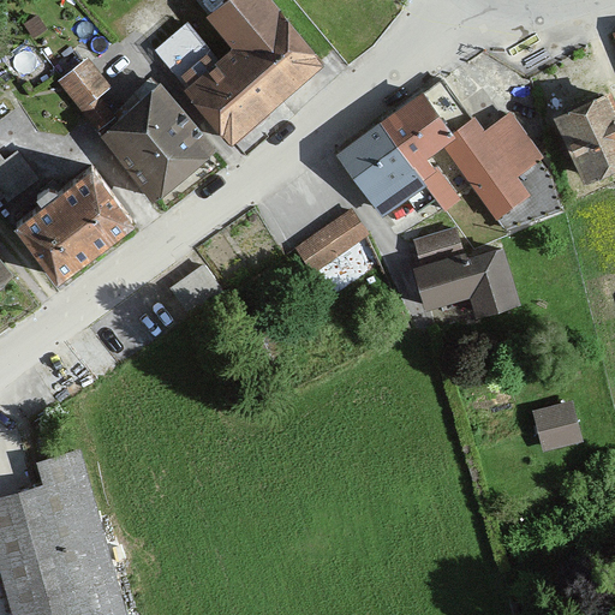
[(230,52),(180,91),(220,141),(317,63),(267,0),(220,0),(201,16),(230,52)]
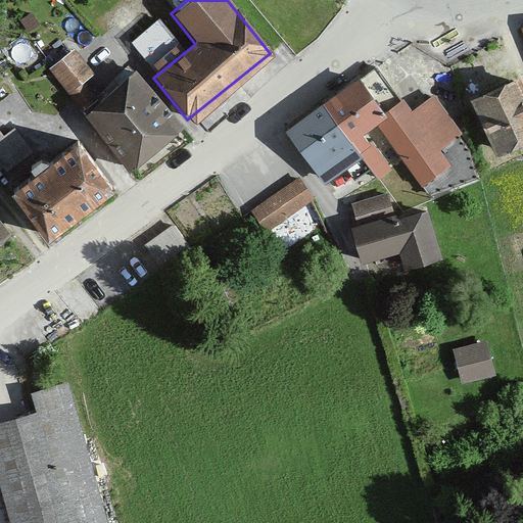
[(76,43),(49,64),(72,92),(98,70),(76,43)]
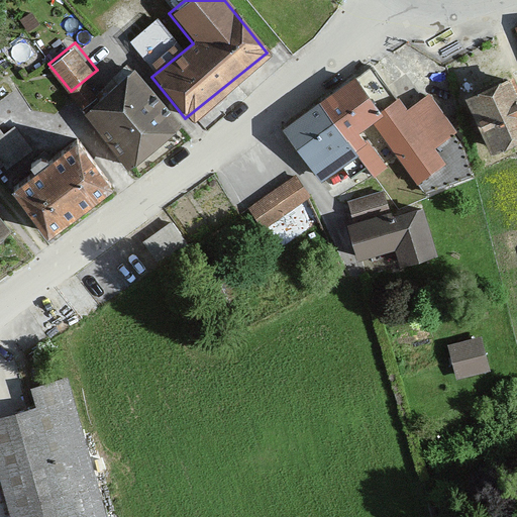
[(177,125),(128,66),(79,106),(128,166),(177,125)]
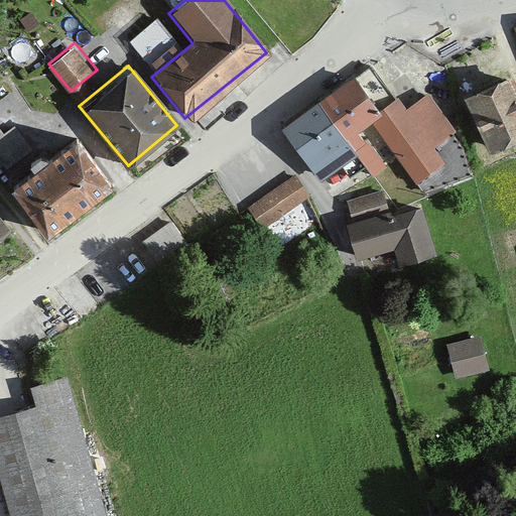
[(353,76),(282,131),(320,180),(358,151),(376,174),(386,166),(361,134),(370,126),(385,116),(380,110),(353,76)]
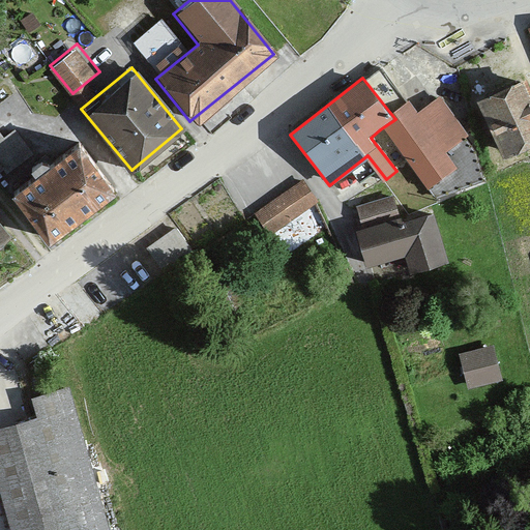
[(529,147),(529,95),(523,81),(473,104),(500,160),(529,147)]
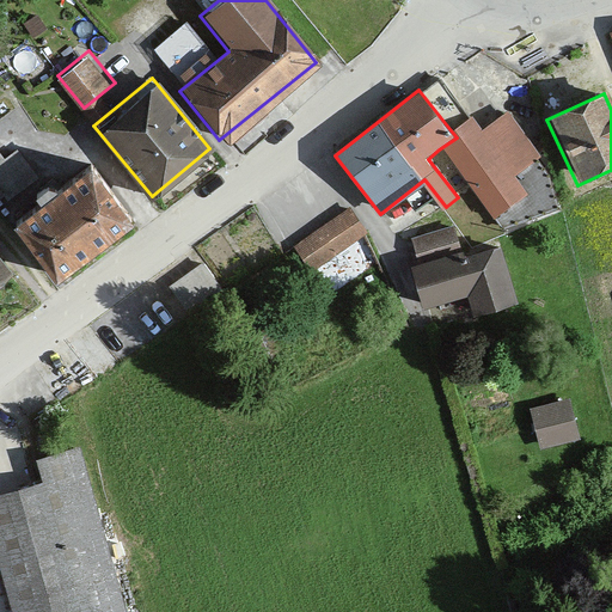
[(470,116),(451,130),(457,138),(439,150),(493,222),(530,196),(515,177),(543,157),(510,114),(483,133),(470,116)]
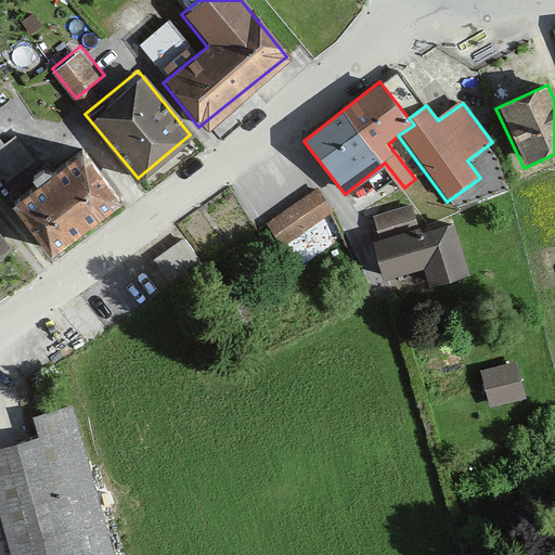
[(111,203),(73,153),(7,203),(46,253),(111,203)]
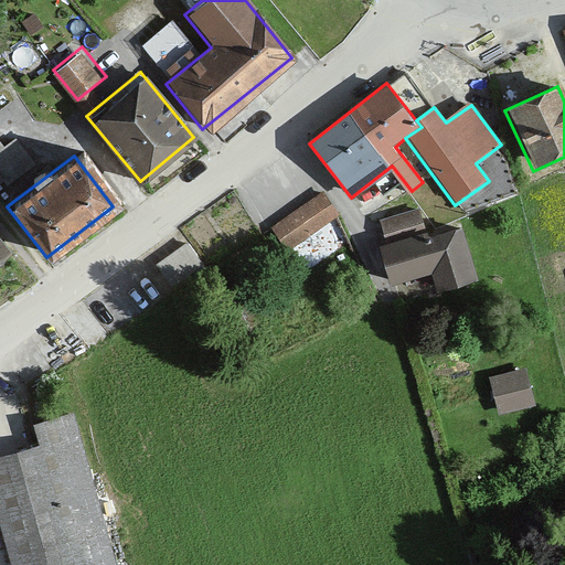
[(340,214),(326,193),(270,233),(285,253),(340,214)]
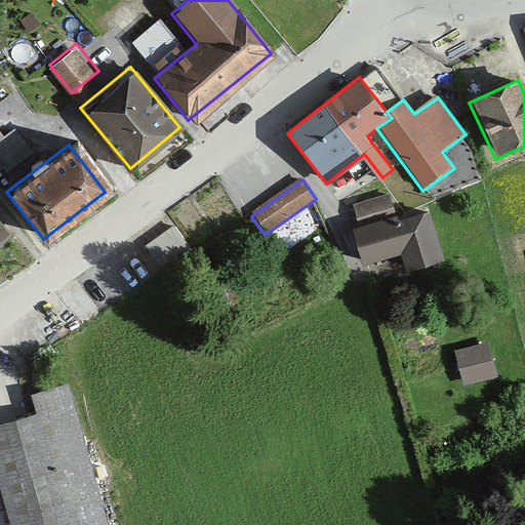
[(429,209),(352,230),(361,265),(403,253),(407,270),(442,260),(429,209)]
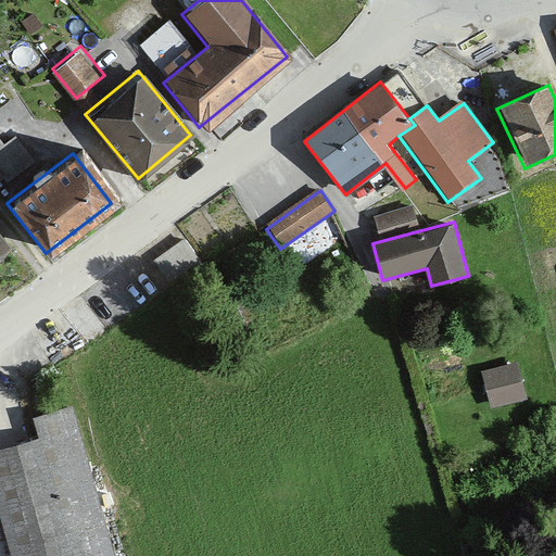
[(209,269),(186,239),(153,263),(176,293),(209,269)]
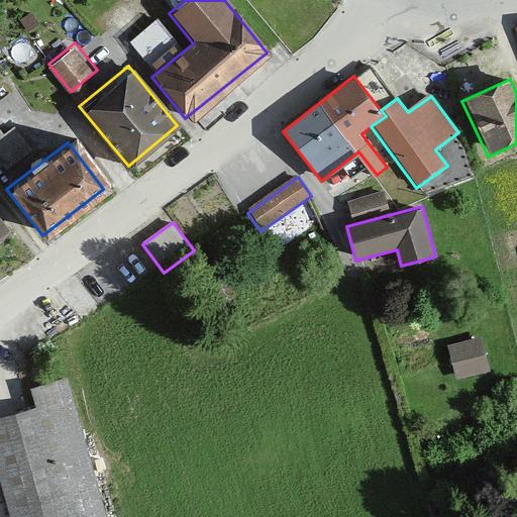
[(491,371),(483,336),(448,345),(457,380),(491,371)]
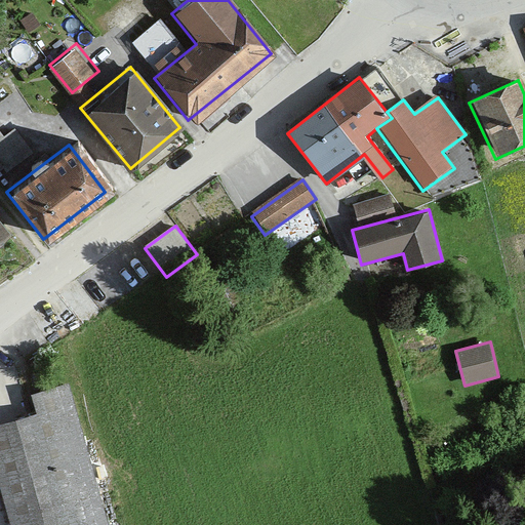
[(106,524),(68,385),(28,395),(33,414),(0,423),(0,492),(8,524),(106,524)]
